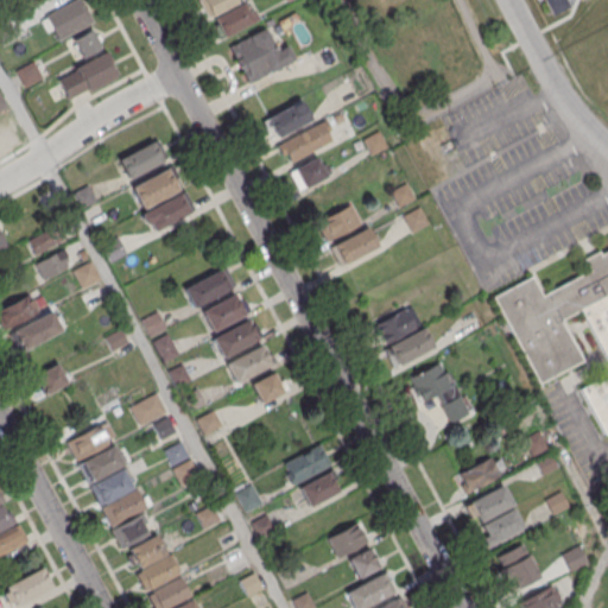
[(94,23),(82,0),(74,0),(44,14),(56,40),(94,23)]
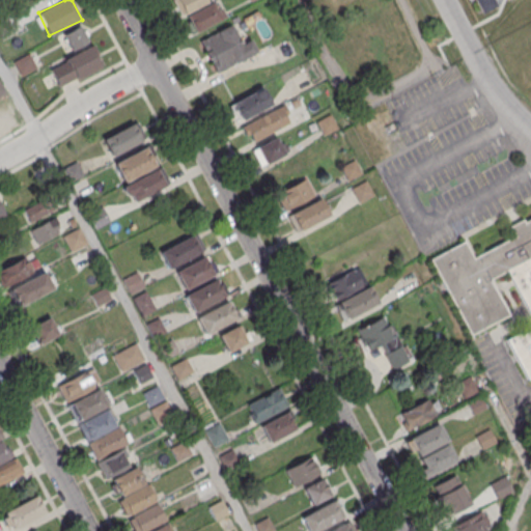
[(224,19),(216,0),(215,0),(208,3),(206,0),(175,0),(190,33),(224,19)]
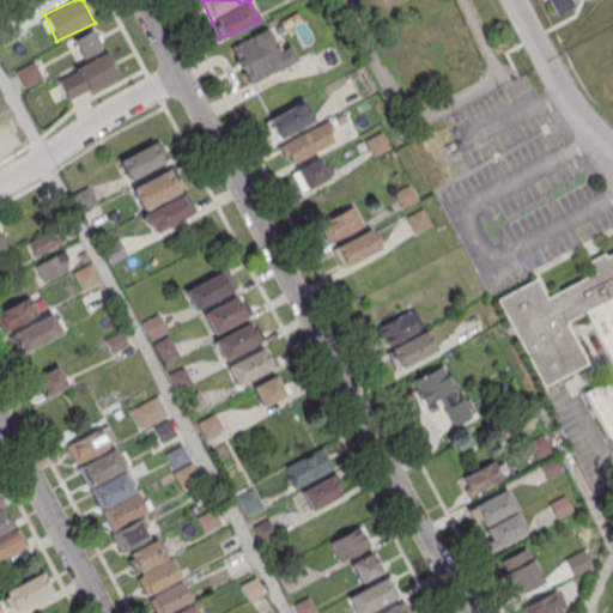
[(547,0),(556,16),(575,5),(571,0),(547,0)]
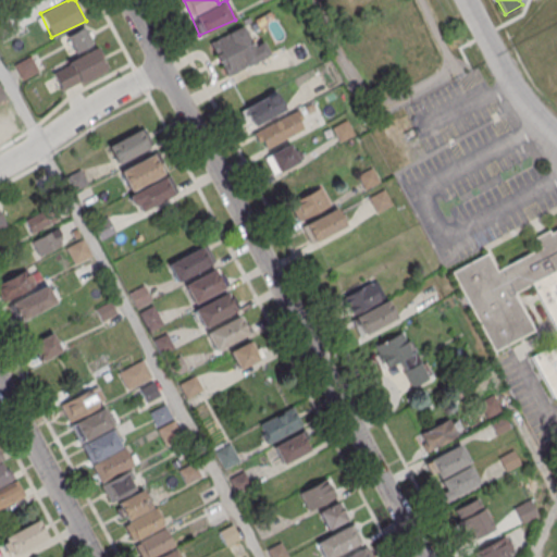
[(65,35),(75,53),(95,42),(85,25),(65,35)]
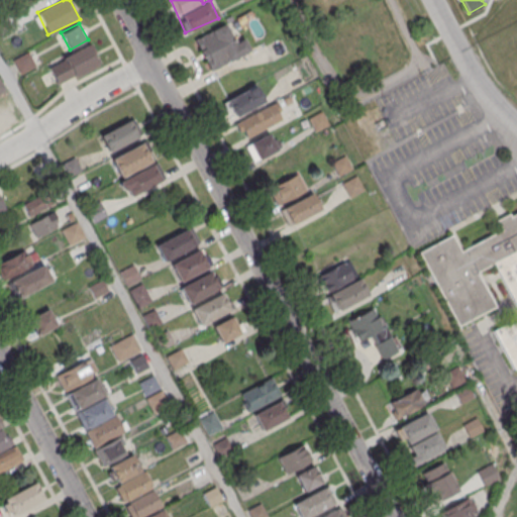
[(250,53),(243,36),(233,40),(226,24),(194,38),(209,71),(250,53)]
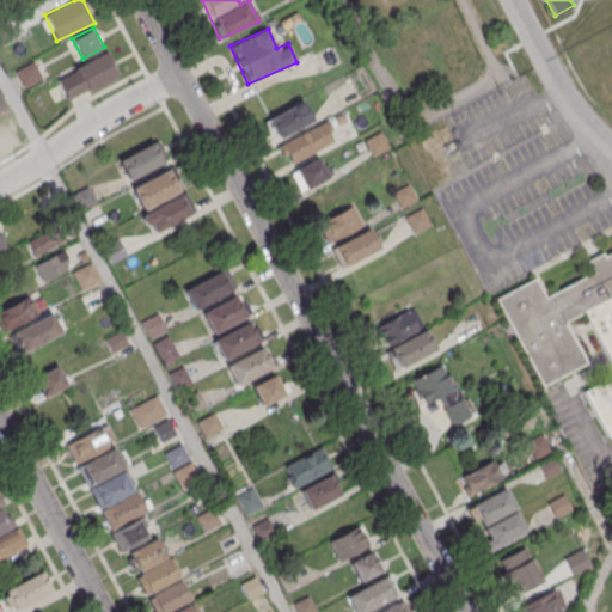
[(55,78),(68,102),(118,75),(106,51),(55,78)]
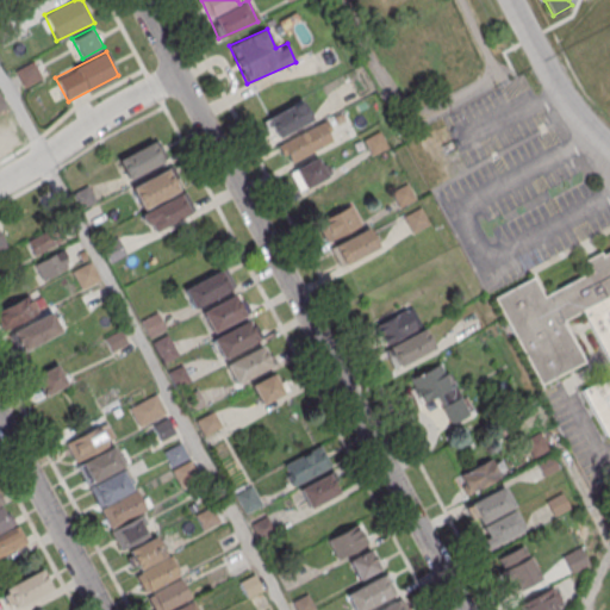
[(23,87),(42,79),(33,61),(16,69),(23,87)]
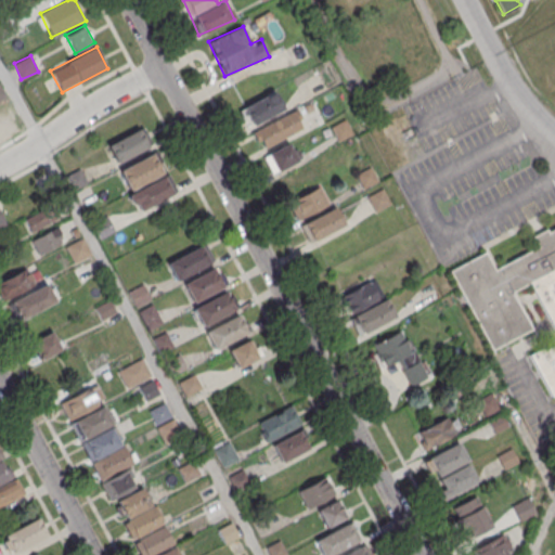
[(240,110),(249,127),(283,108),(273,90),(240,110)]
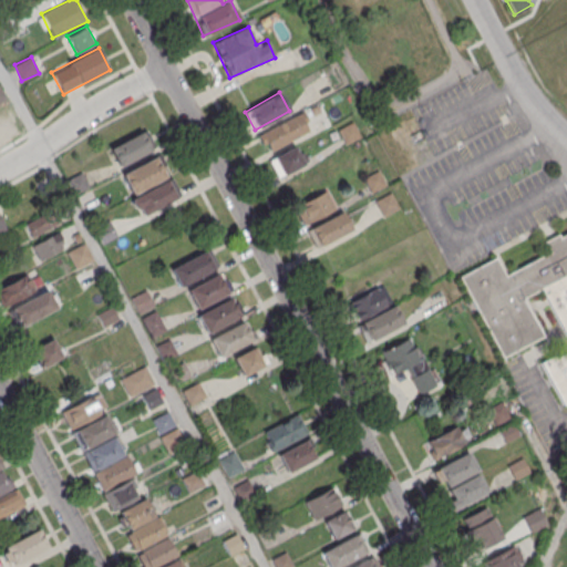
[(268,151),(311,133),(303,114),(260,131),(268,151)]
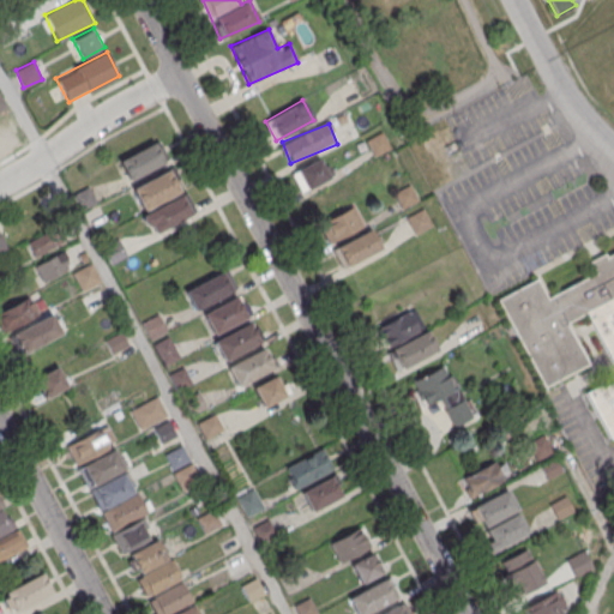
[(374,155),(387,148),(381,134),(367,140),(374,155)]
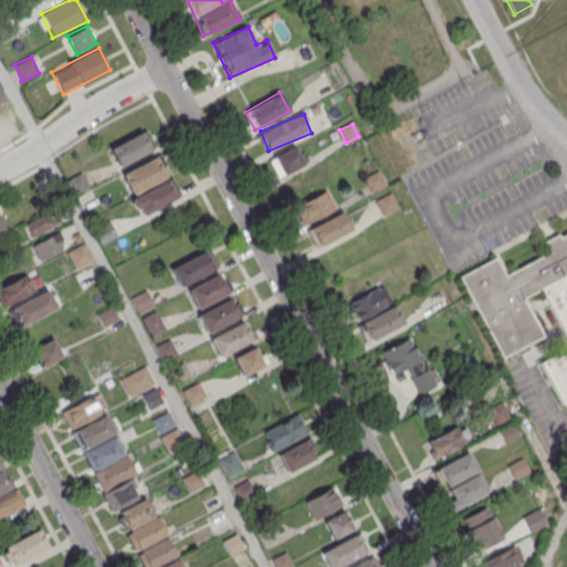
[(109,147),(142,130),(152,150),(119,166),(109,147)]
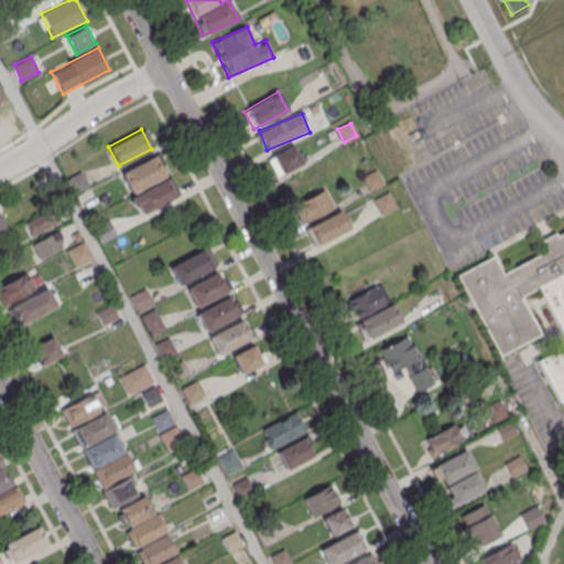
[(277,175),(302,166),(296,148),(270,156),(277,175)]
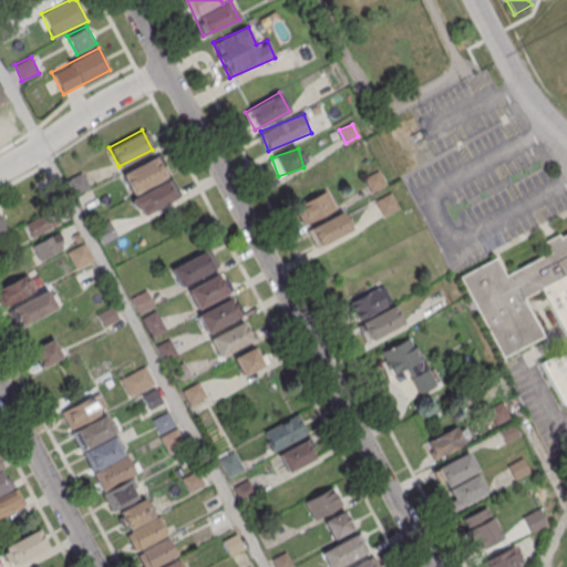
[(121,174),(154,156),(165,176),(132,194),(121,174)]
